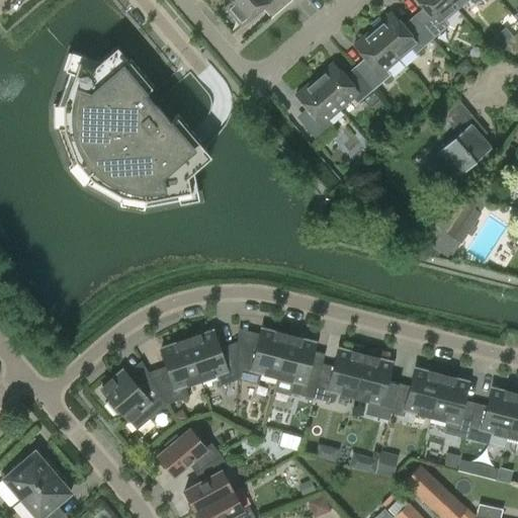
[(231,0),(224,7),(240,26),(261,8),(270,18),(290,0),(231,0)]
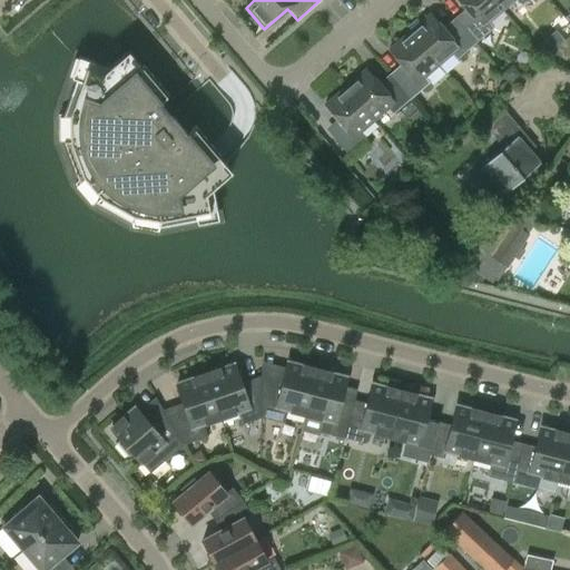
[(455,22),(474,43),(493,28),(488,22),(501,10),(492,0),(458,0),(468,11),(455,22)]
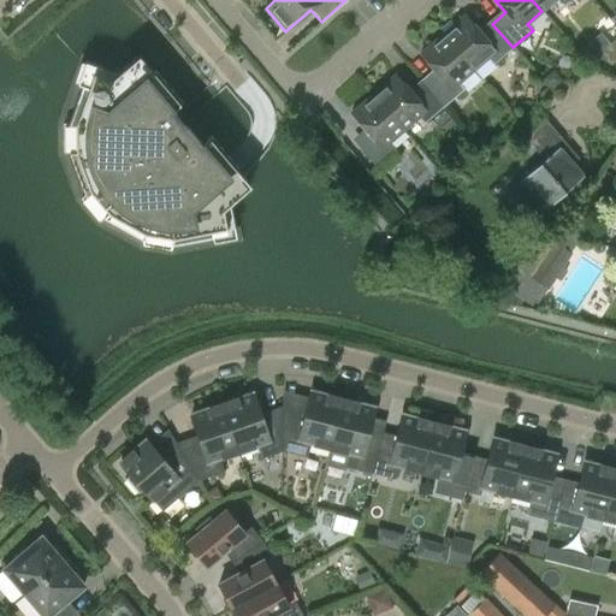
[(532,0),(542,11),(554,0),(558,0),(562,5),(567,0),(532,0)]
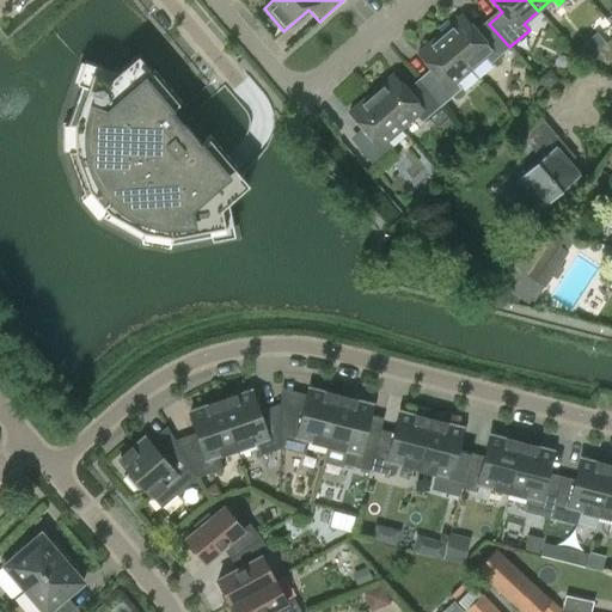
[(460,16),(439,34),(470,71),(484,57),(489,63),(509,47),(489,24),(477,35),(460,16)]
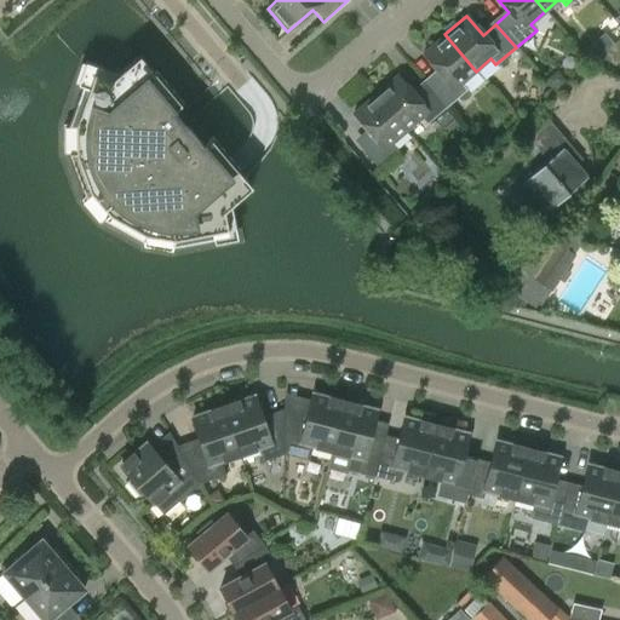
[(604,33),(584,51),(592,62),(614,44),(604,33)]
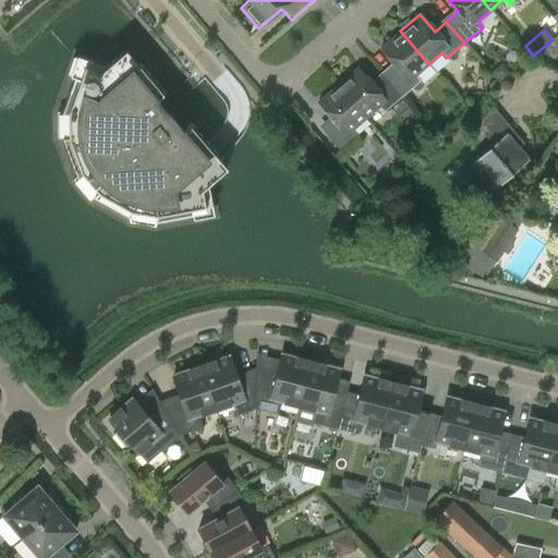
[(414,75),(428,64),(400,31),(380,48),(395,65),(384,75),(401,96),(420,81),(414,75)]
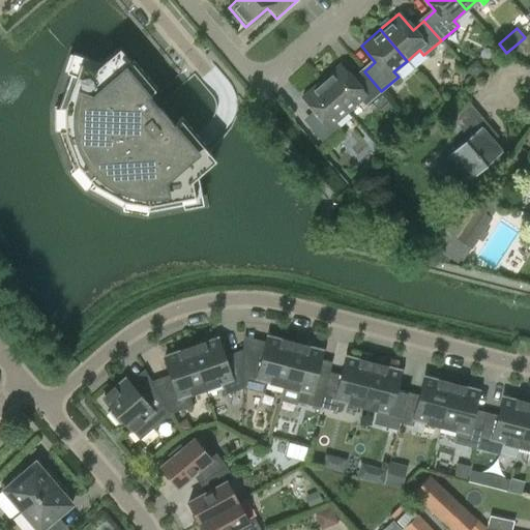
[(147,209),(147,210),(183,204),(183,203),(195,201),(192,180),(215,159),(203,145),(205,144),(203,141),(181,116),(174,123),(149,94),(156,87),(134,60),(131,62),(119,48),(94,68),(76,62),(71,72),(70,72),(59,107),(60,108),(60,130),(59,130),(74,169),(75,168),(89,185),(89,186),(124,206),(124,205),(147,209)]
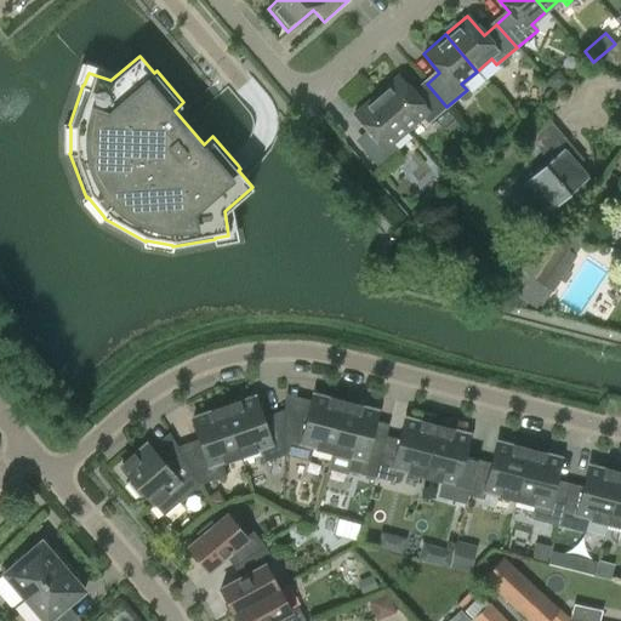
[(397,75),(375,95),(406,131),(421,118),(427,124),(446,107),(427,84),(414,95),(397,75)]
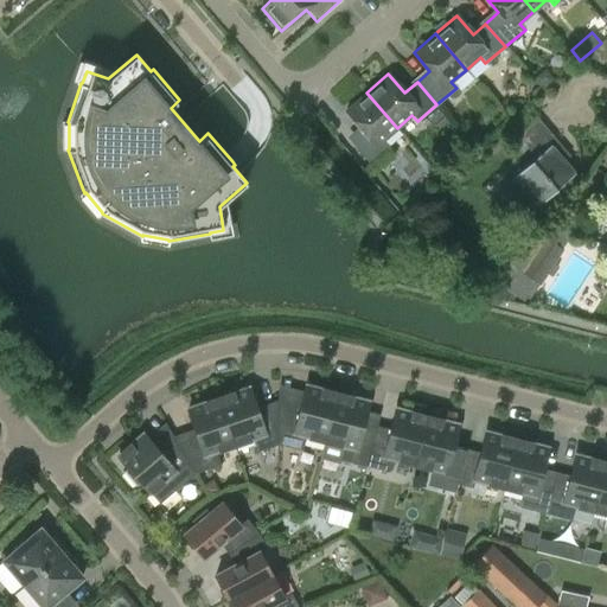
[(383,140),(397,128),(366,93),(345,110),(362,129),(349,140),(369,164),(388,146),(383,140)]
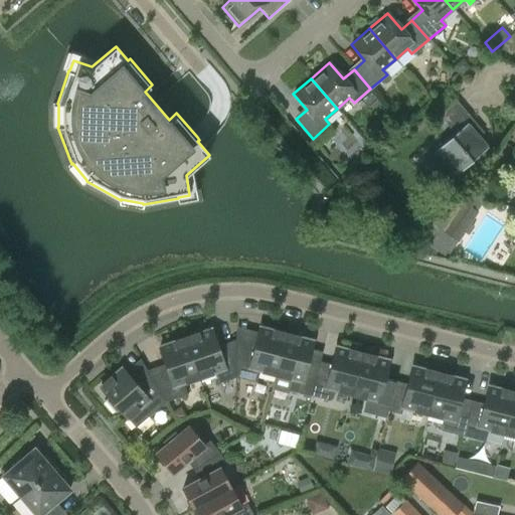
[(450,92),(434,106),(441,114),(457,100),(450,92)]
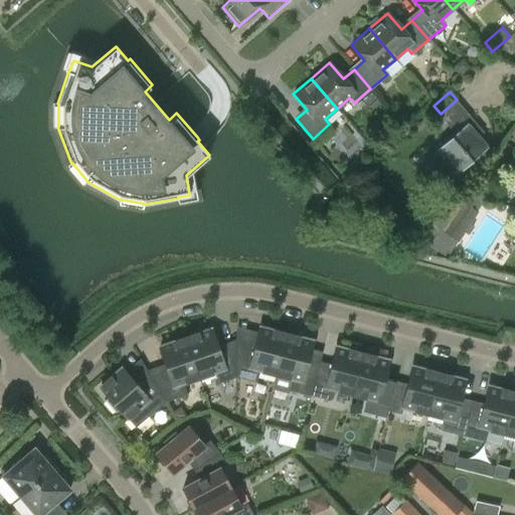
[(459,132),(437,150),(457,174),(488,147),(463,119),(454,127),(459,132)]
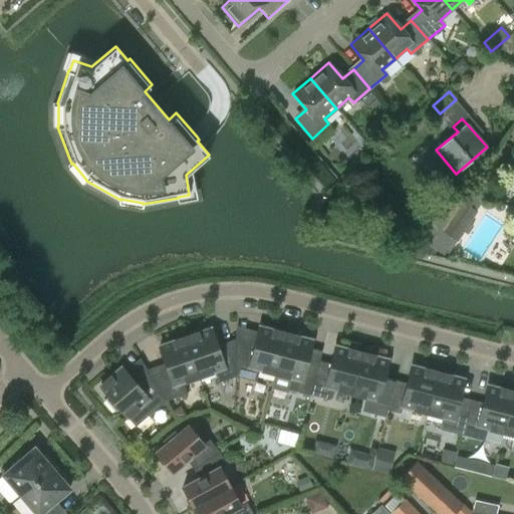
[(424,241),(450,257),(478,212),(477,212),(489,192),(477,184),(465,203),(463,203),(460,207),(449,200),(434,224),(424,241)]
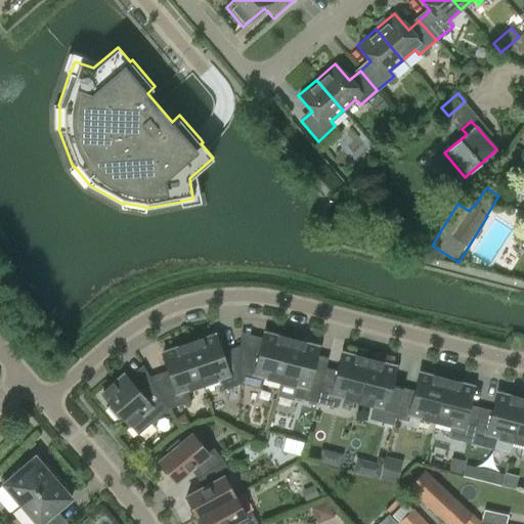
[(258,356),(239,351),(239,383),(261,388),(264,377),(280,381),(291,339),(264,333),(258,356)]
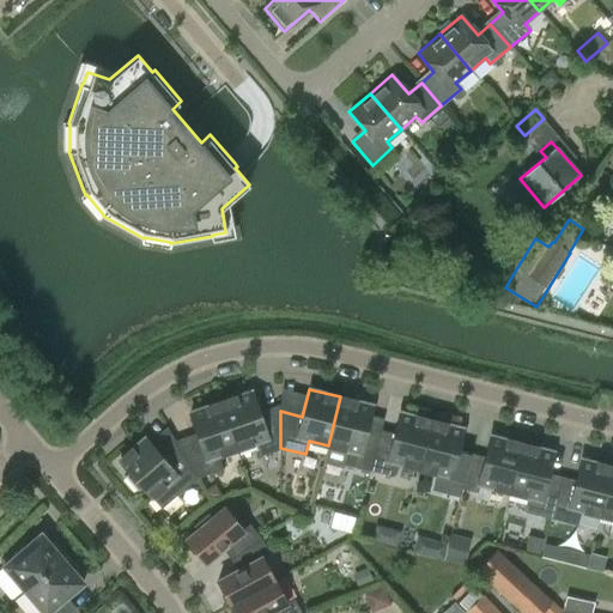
[(280,449),(280,448),(280,411),(260,418),(252,390),(220,401),(237,449),(255,443),(260,456),(280,449)]
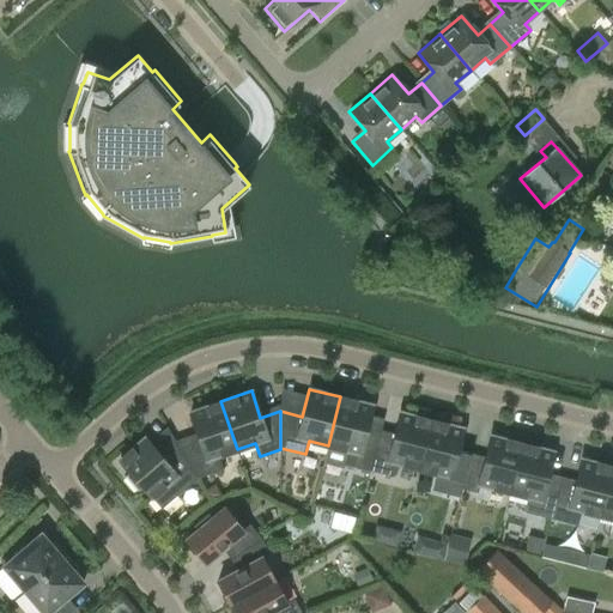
[(344,465),(370,471),(378,436),(365,432),(372,405),(340,396),(328,445),(347,450),(344,465)]
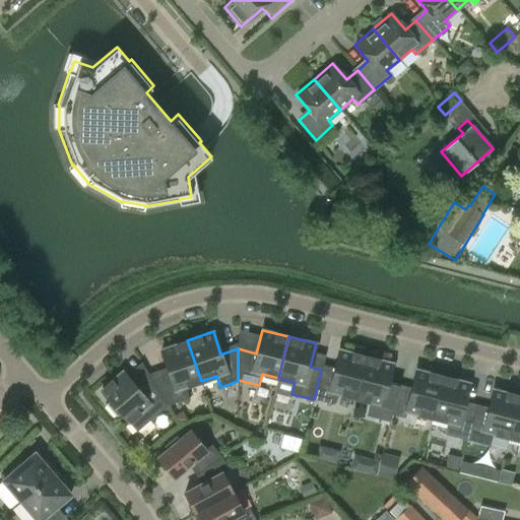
[(169,373),(151,379),(167,405),(189,398),(185,386),(201,381),(187,340),(160,349),(169,373)]
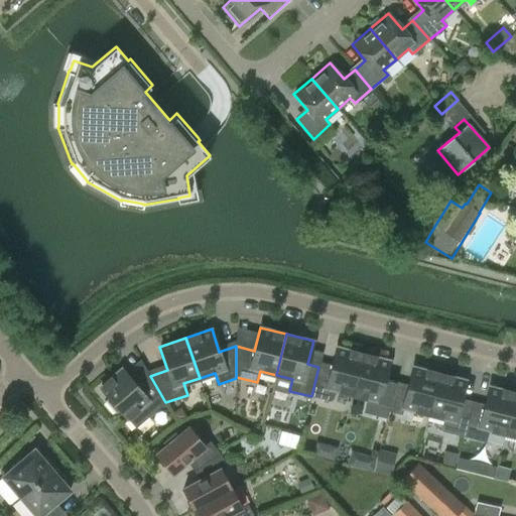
[(353,395),(363,354),(337,347),(331,370),(318,367),(311,396),(330,401),(335,399),(337,390),(353,395)]
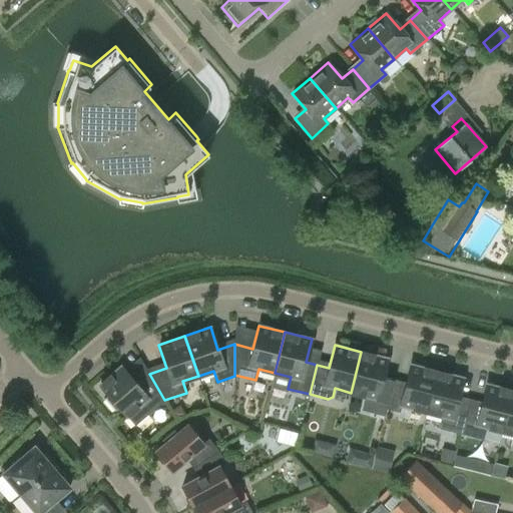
[(387,409),(393,385),(382,382),(388,359),(361,352),(351,393),(376,399),(374,406),(387,409)]
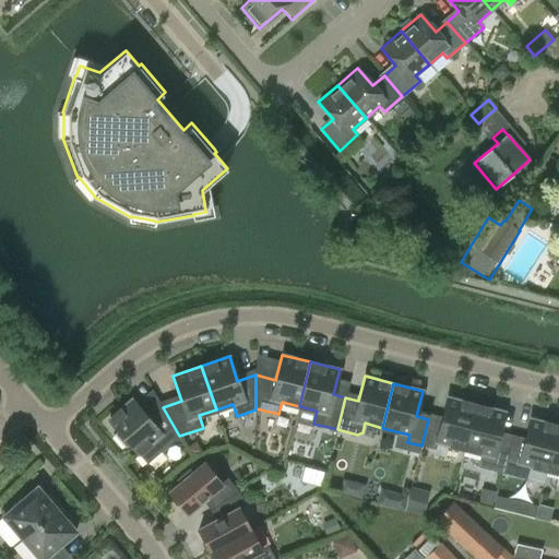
[(441,423),(428,419),(421,445),(436,449),(438,442),(465,449),(476,405),(448,397),(441,423)]
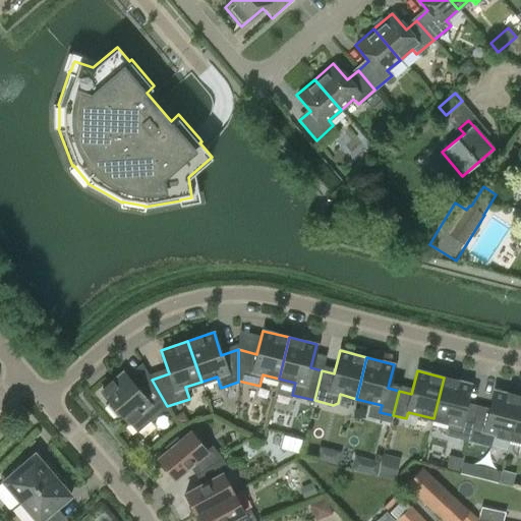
[(167,406),(152,380),(138,390),(122,372),(101,391),(110,401),(106,404),(117,417),(121,414),(136,432),(167,406)]
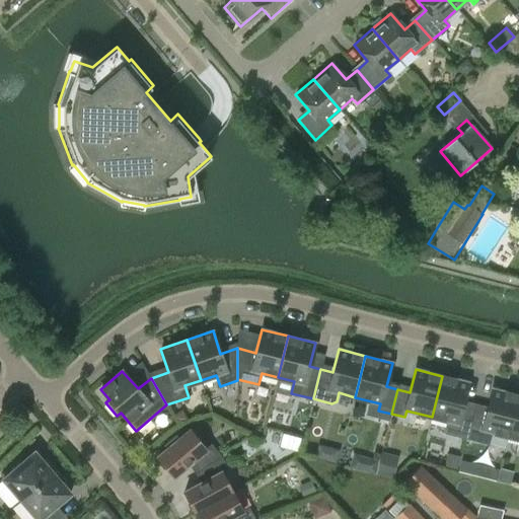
[(468,382),(442,376),(432,417),(447,421),(444,433),(466,439),(474,410),(462,406),(468,382)]
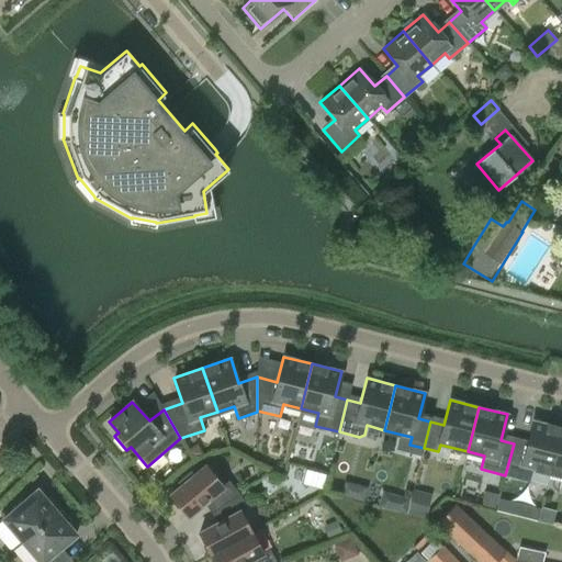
[(532,468),(550,473),(561,428),(532,420),(526,446),(514,444),(505,475),(529,482),(532,468)]
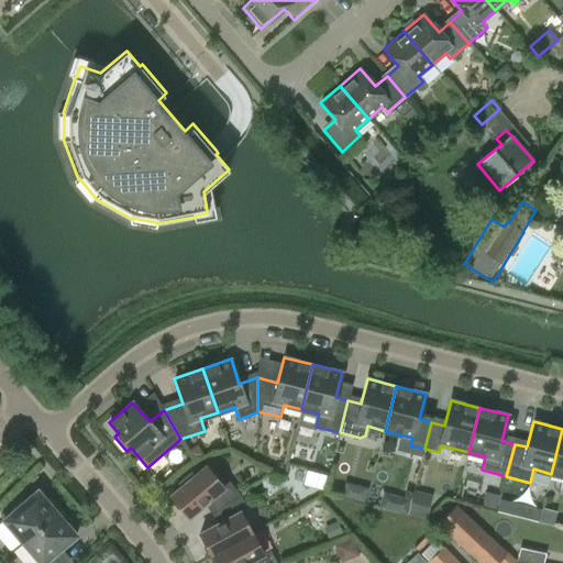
[(562,429),(551,474),(562,476),(562,429)]
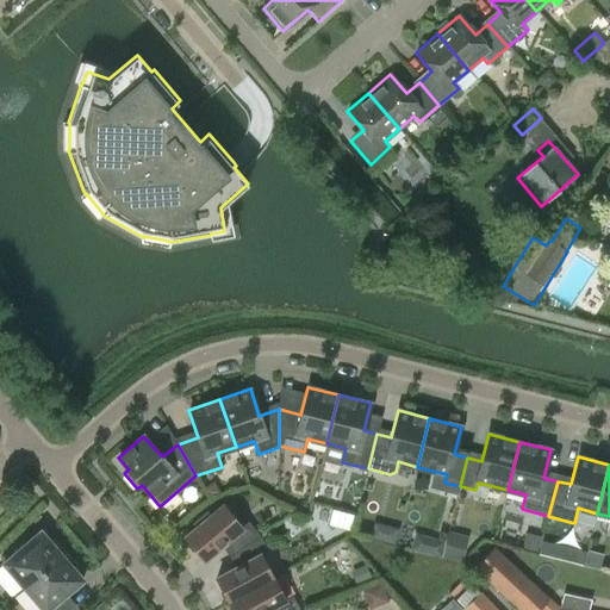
[(235,553),(259,535),(248,522),(242,527),(223,505),(211,515),(207,510),(192,523),(195,528),(185,536),(204,560),(226,542),(235,553)]
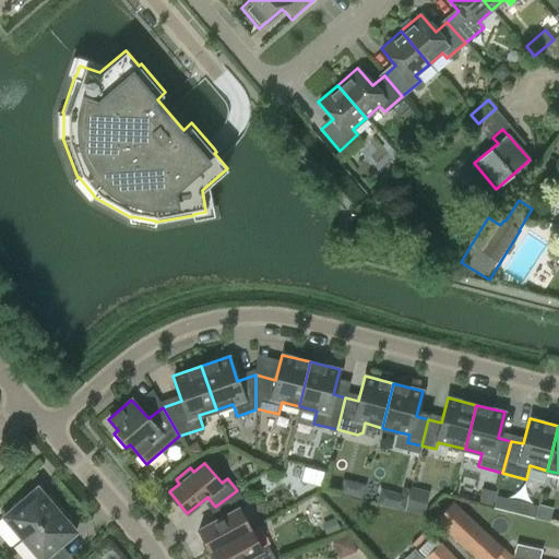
[(22,538),(60,506),(49,492),(45,496),(37,486),(16,504),(13,500),(0,511),(4,515),(2,516),(22,538)]
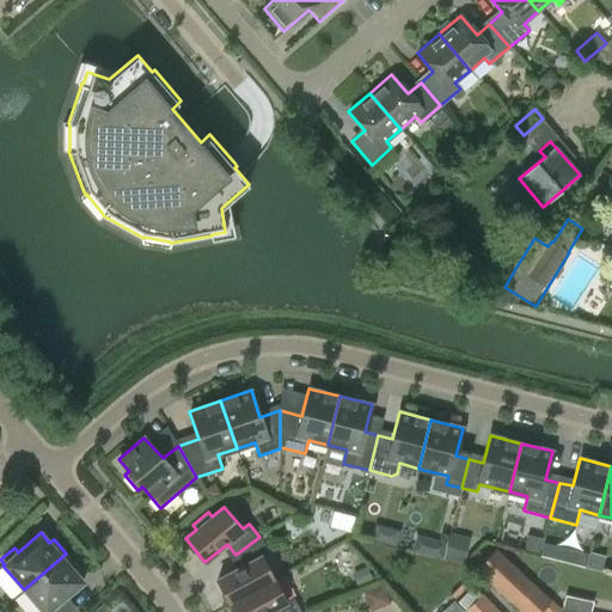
[(268,552),(259,537),(236,555),(242,567),(216,580),(230,603),(274,579),(261,556),(268,552)]
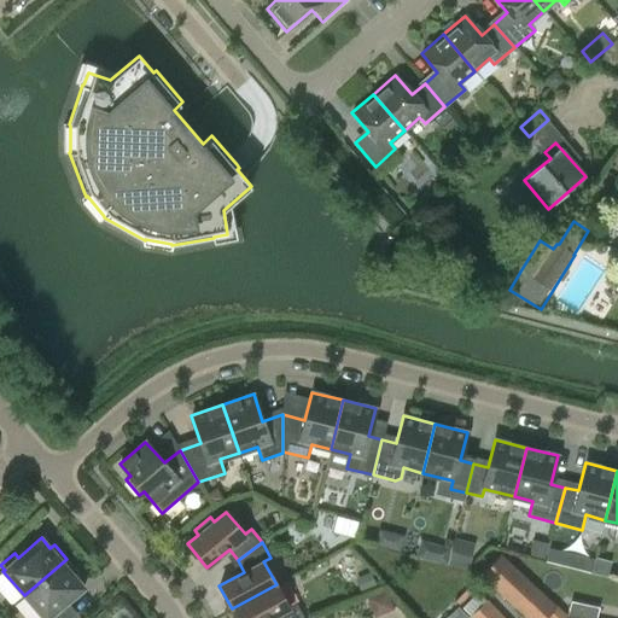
[(525,617),(573,617),(566,616),(558,606),(501,554),(481,575),(525,617)]
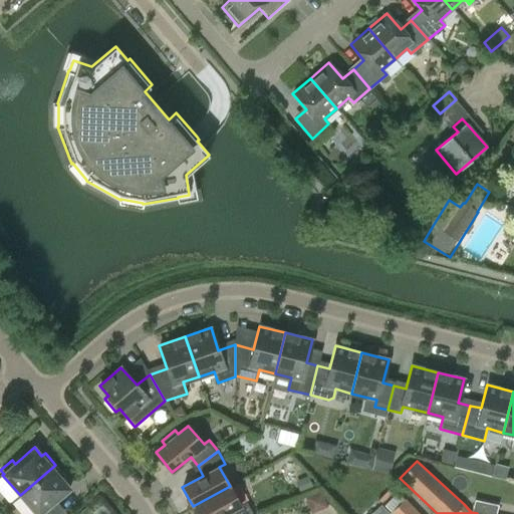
[(66,477),(55,465),(20,495),(36,513),(60,513),(52,504),(70,489),(62,480),(66,477)]
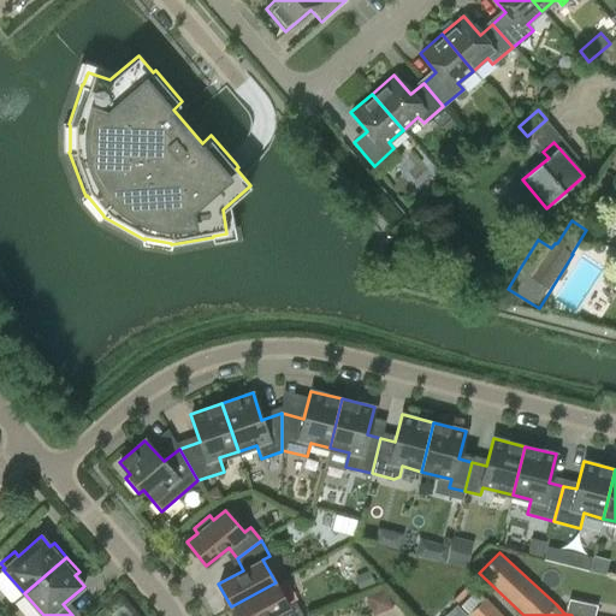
[(288,606),(276,582),(231,606),(235,615),(302,615),(295,602),(288,606)]
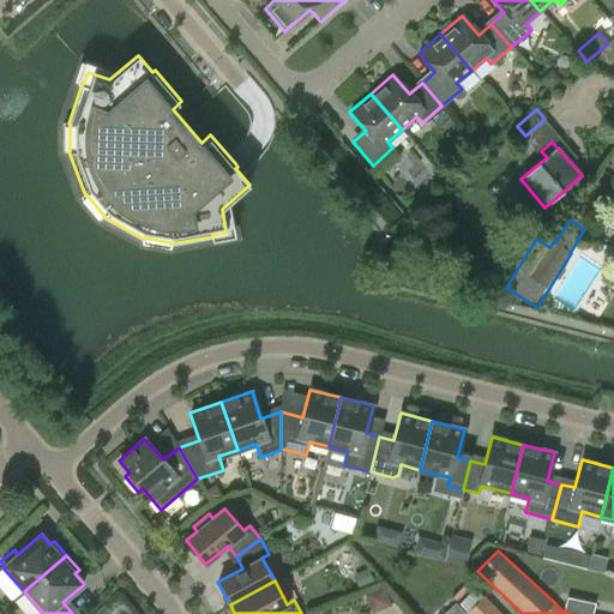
[(467,613),(501,613),(485,596),(467,613)]
